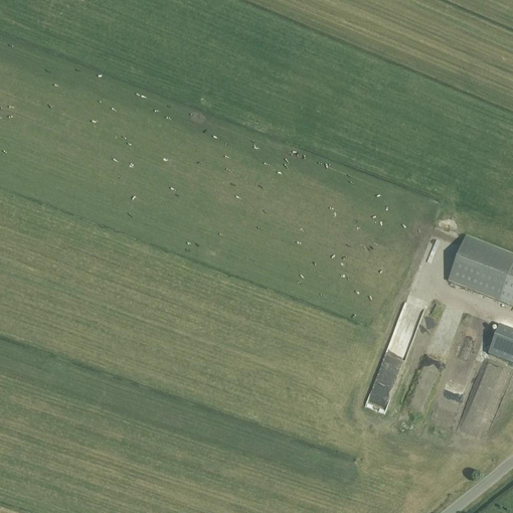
[(512,251),(465,233),(447,278),(512,303),(512,251)]
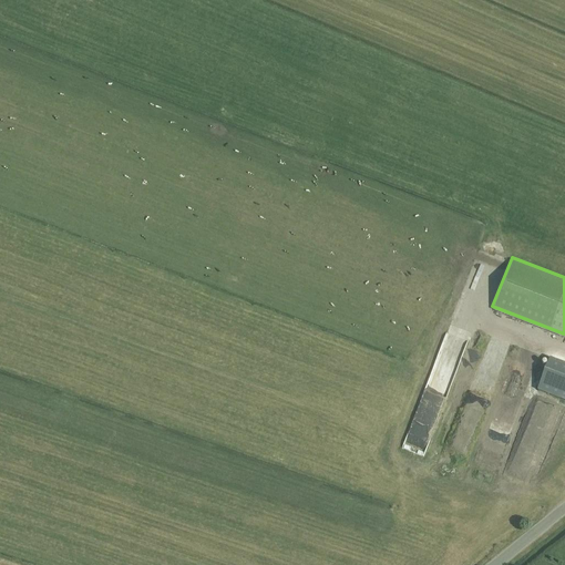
[(564,361),(552,357),(540,388),(564,398),(564,361)]
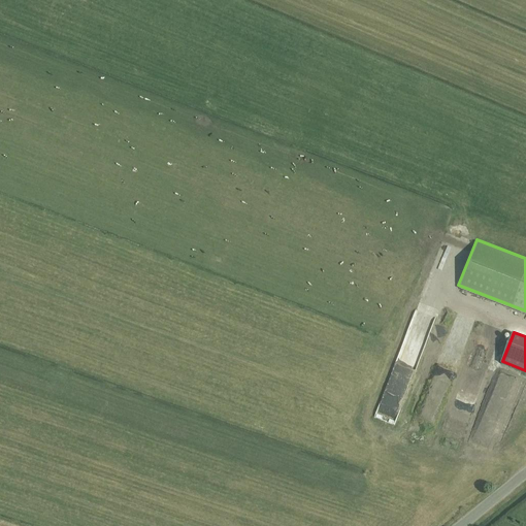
[(479,355),(462,407),(471,409),(488,358),(479,355)]
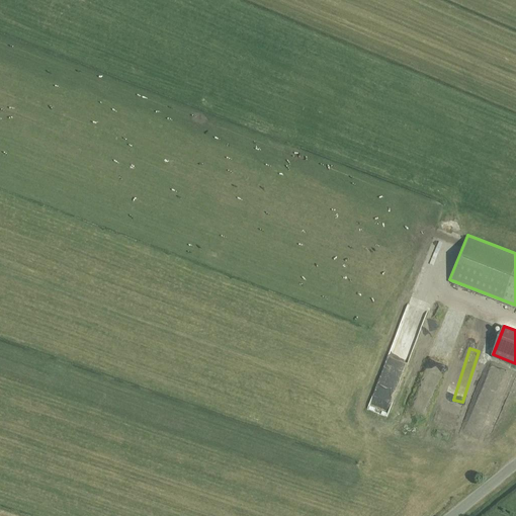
[(500,378),(488,374),(479,401),(491,405),(500,378)]
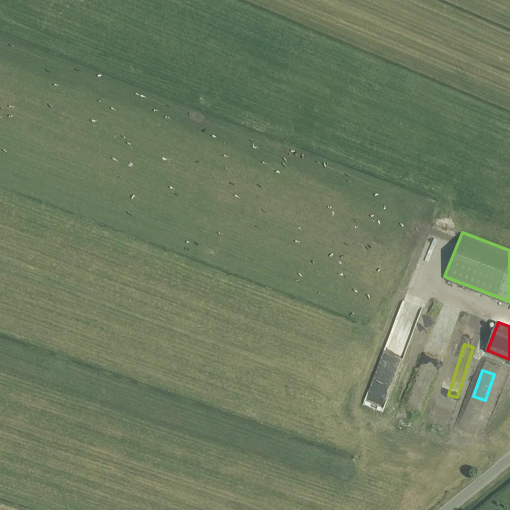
[(465,412),(478,417),(482,408),(476,405),(474,409),(468,406),(465,412)]
